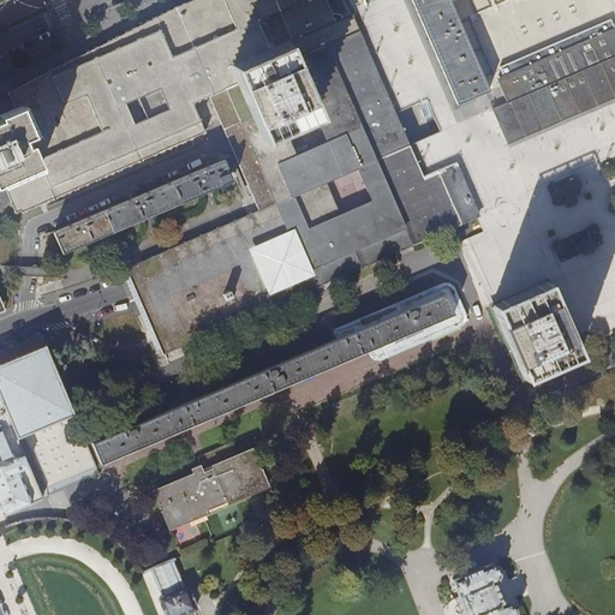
[(15,109),(13,111),(39,167),(3,183),(10,198),(17,213),(22,210),(24,215),(203,138),(204,136),(193,108),(212,100),(210,95),(219,91),(239,83),(232,67),(236,65),(236,66),(285,45),(350,17),(358,13),(352,0),(204,0),(123,36),(9,93),(15,109)]
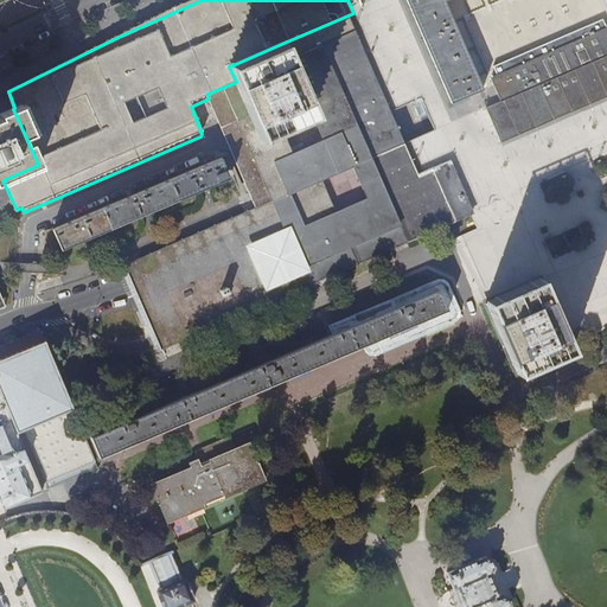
[(606,0),(382,0),(376,4),(362,10),(357,11),(345,17),(281,44),(311,113),(323,140),(291,154),(279,127),(259,135),(255,128),(235,136),(227,140),(256,208),(236,217),(190,237),(125,264),(133,285),(155,338),(161,350),(224,321),(267,302),(314,282),(451,222),(457,234),(486,302),(538,280),(567,344),(606,327),(606,0)]
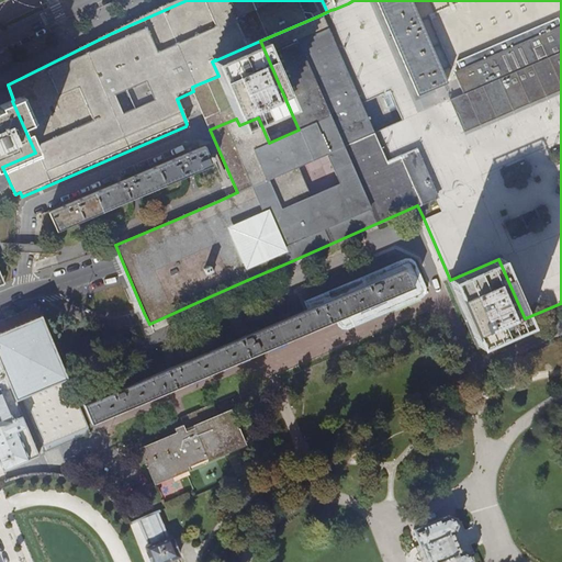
[(215,60),(239,116),(236,119),(239,125),(258,117),(288,104),(260,41),(215,60)]
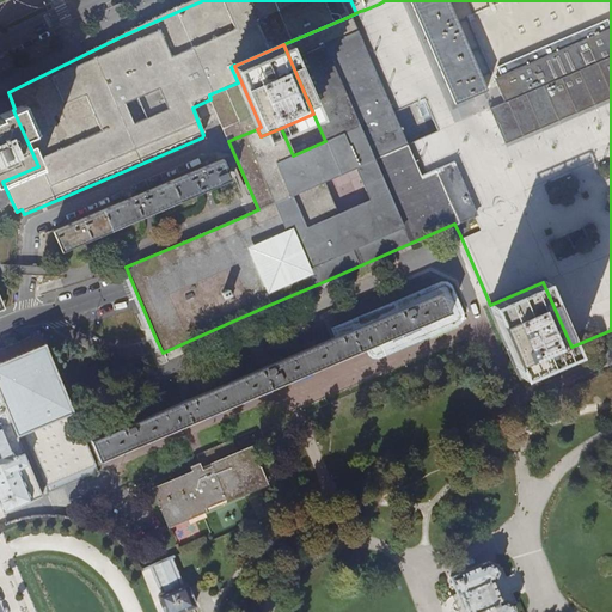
[(238,83),(257,129),(261,127),(234,66),(234,65),(231,67),(238,83)]
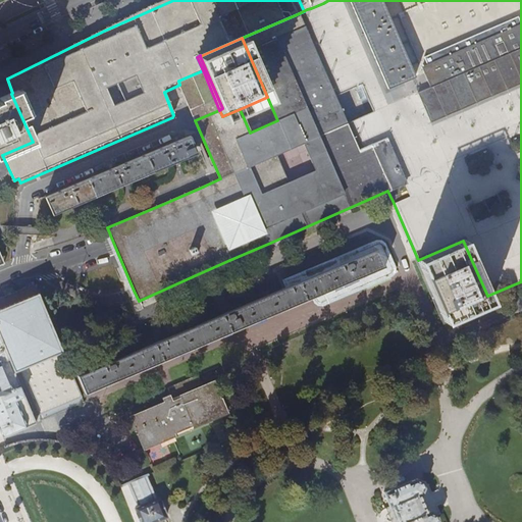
[(179,85),(188,102),(195,120),(202,117),(219,110),(203,70),(186,77),(178,81),(179,85)]
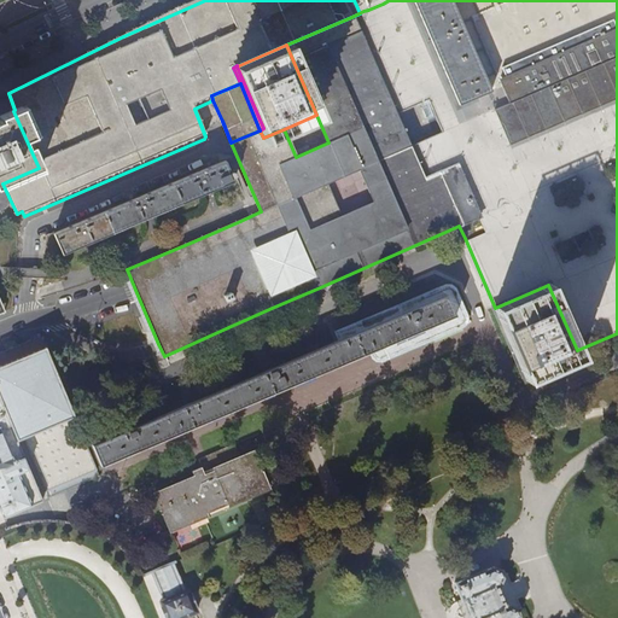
[(0,185),(3,184),(39,168),(13,111),(0,116),(0,185)]
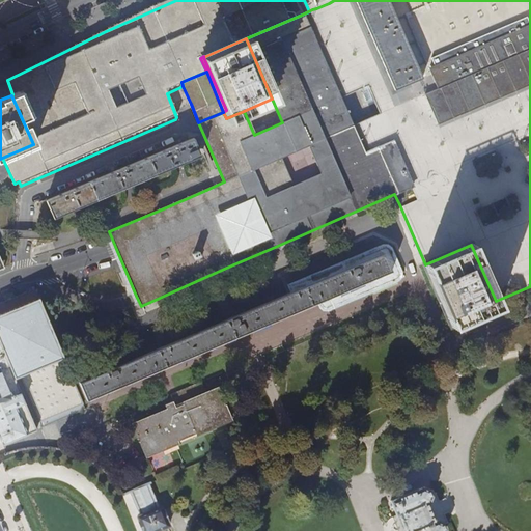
[(193,138),(46,201),(54,221),(201,158),(193,138)]
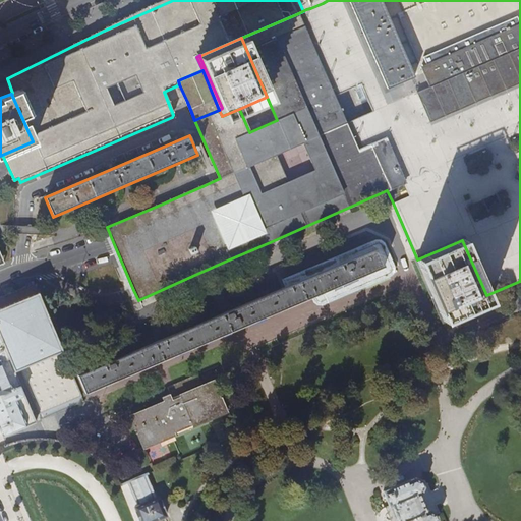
[(127,159),(148,151),(146,147),(125,154),(127,159)]
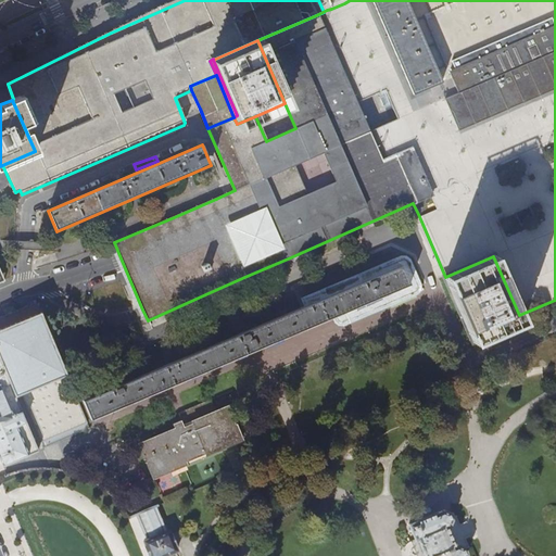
[(445,277),(475,341),(521,319),(519,315),(493,256),(445,277)]
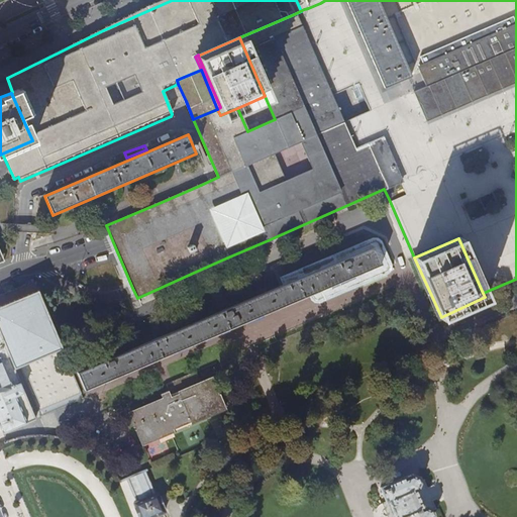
[(76,373),(84,391),(313,293),(315,299),(316,299),(317,299),(389,270),(389,268),(378,240),(376,240),(329,260),(329,262),(330,265),(300,278),(298,274),(284,280),(286,284),(76,373)]
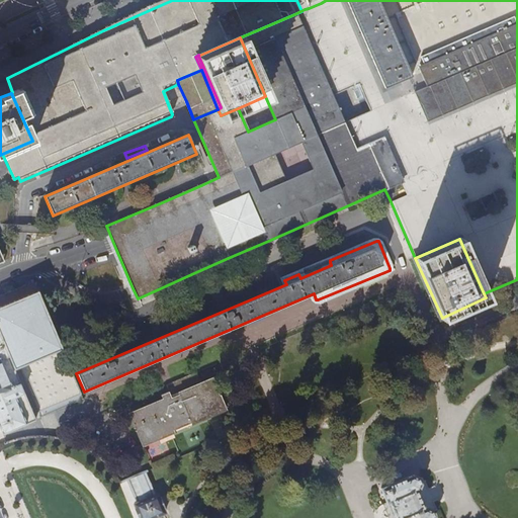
[(0,426),(3,434),(36,421),(34,416),(45,411),(81,395),(32,282),(6,293),(0,295),(0,426)]
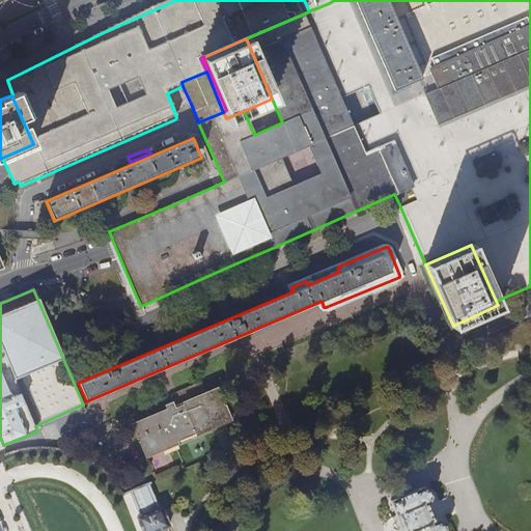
[(131,423),(145,457),(179,443),(178,441),(196,432),(197,436),(233,420),(219,386),(205,391),(201,381),(176,392),(182,403),(175,406),(173,400),(165,404),(167,408),(131,423)]
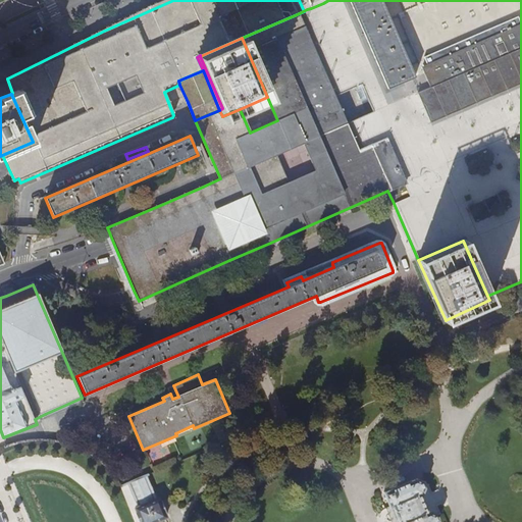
[(127,483),(138,507),(136,508),(137,512),(141,521),(155,521),(165,518),(166,517),(165,514),(166,513),(161,502),(160,502),(159,499),(157,499),(147,474),(127,483)]
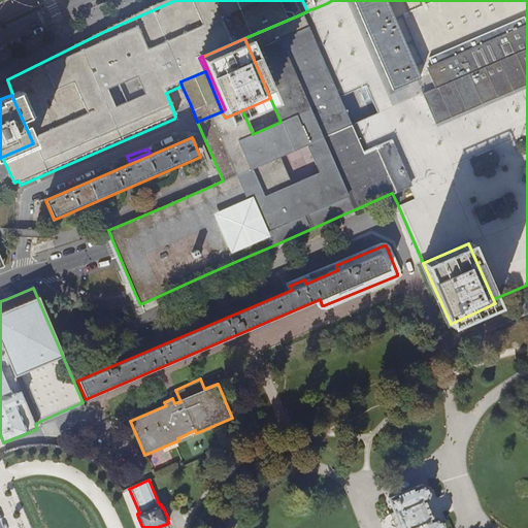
[(388,509),(396,527),(441,527),(443,526),(440,520),(434,517),(432,518),(425,501),(427,500),(429,493),(427,487),(420,484),(388,498),(384,499),(385,502),(388,509)]
